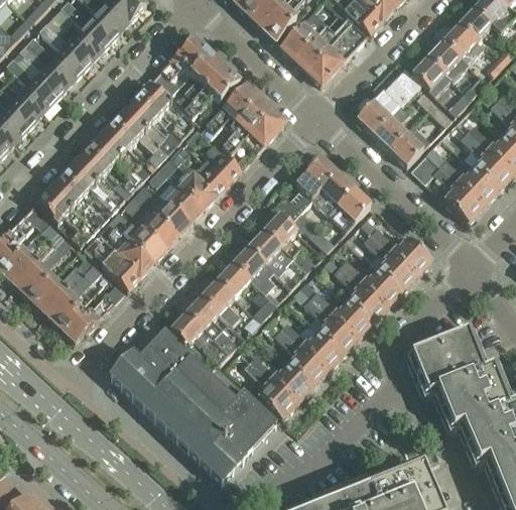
[(42,0),(39,3),(45,8),(53,0),(42,0)]
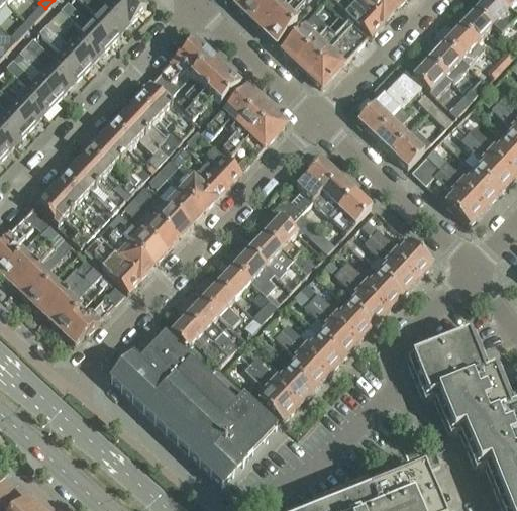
[(80,0),(87,7),(95,15),(94,17),(89,22),(88,23),(110,43),(123,29),(92,0),(80,0)]
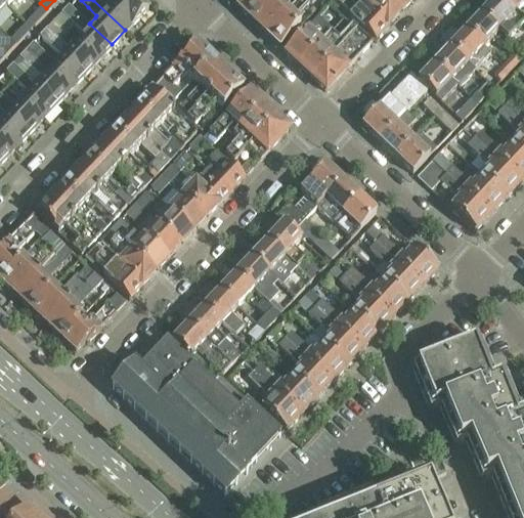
[(93,0),(125,30),(138,14),(123,0),(112,0),(111,1),(110,1),(108,0),(93,0)]
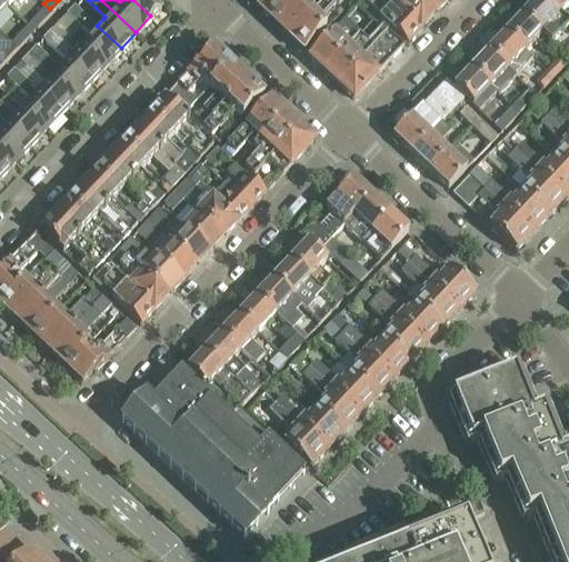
[(133,0),(150,16),(160,6),(155,0),(133,0)]
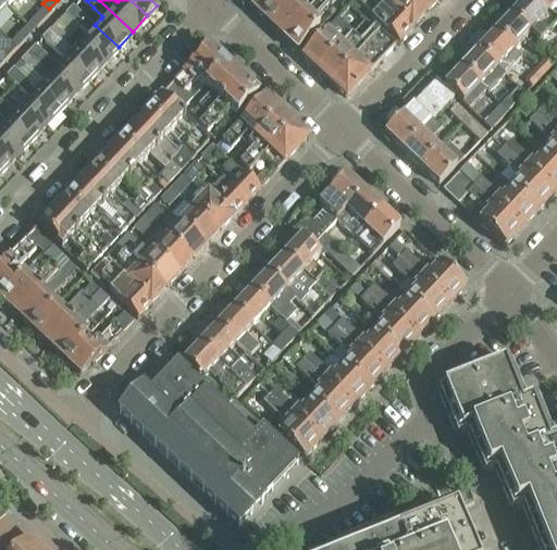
[(250,0),(249,1),(264,16),(280,0),(250,0)]
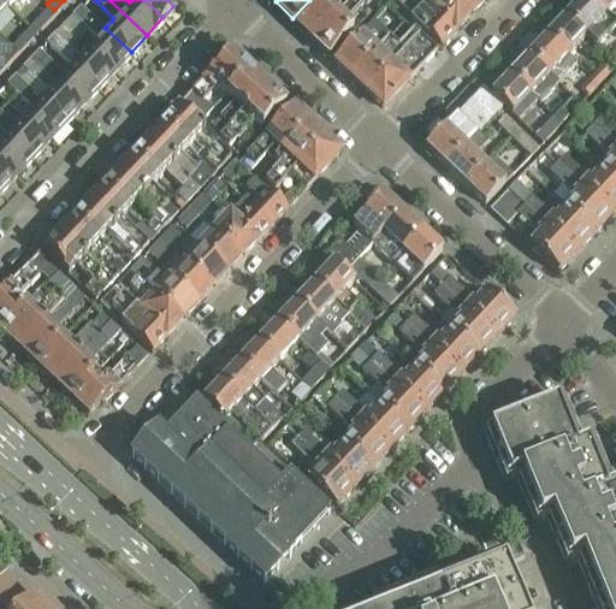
[(309,0),(292,18),(311,35),(343,0),(329,0),(309,0)]
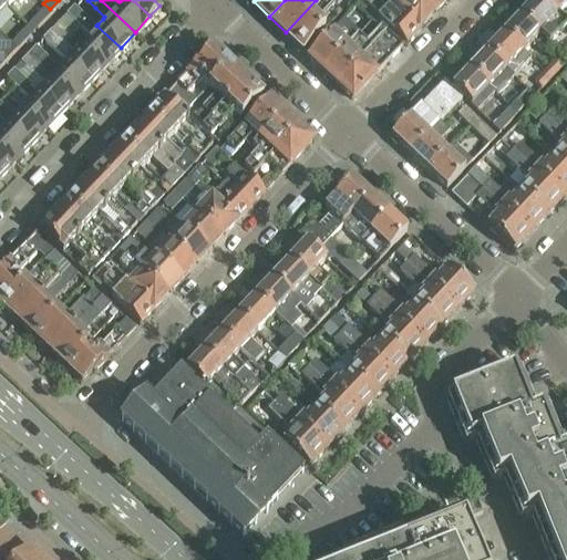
[(316,0),(286,32),(302,48),(322,26),(315,19),(332,0),(316,0)]
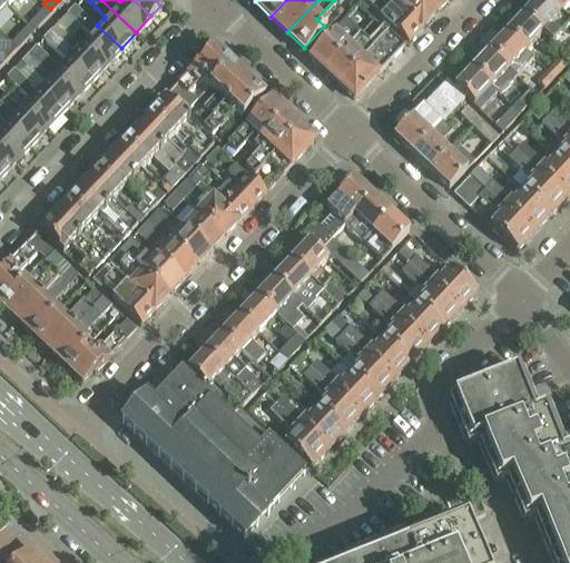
[(359,0),(356,2),(369,13),(373,7),(365,0),(359,0)]
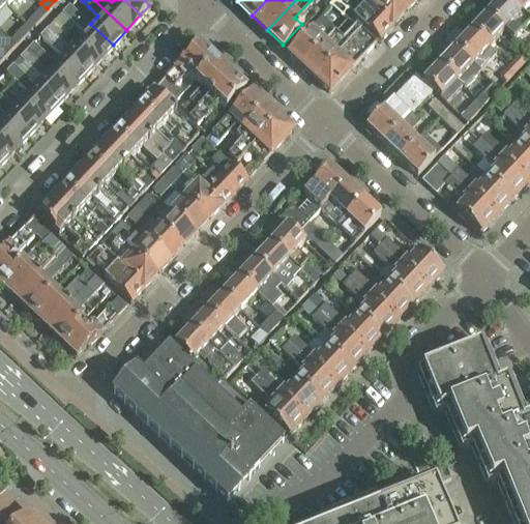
[(340,0),(347,6),(362,22),(364,23),(378,36),(391,22),(369,0),(340,0)]
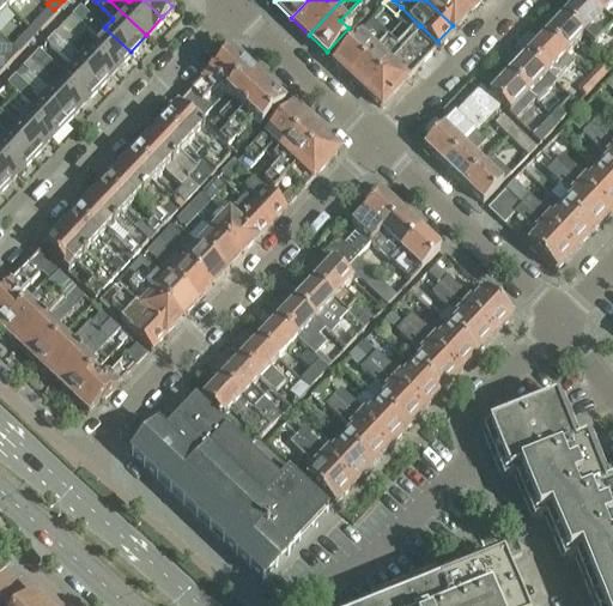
[(426,0),(453,25),(468,10),(457,0),(426,0)]
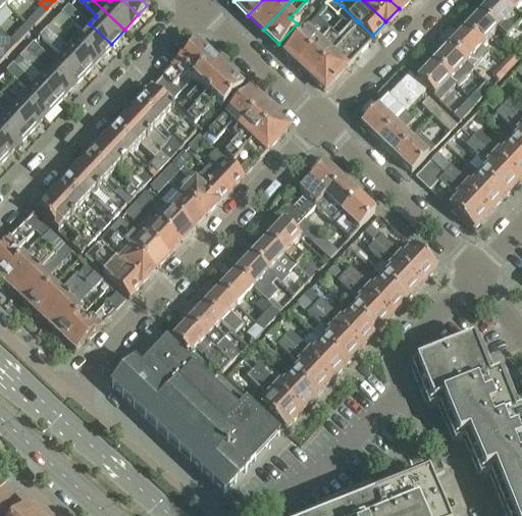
[(389,0),(399,8),(406,0),(389,0)]
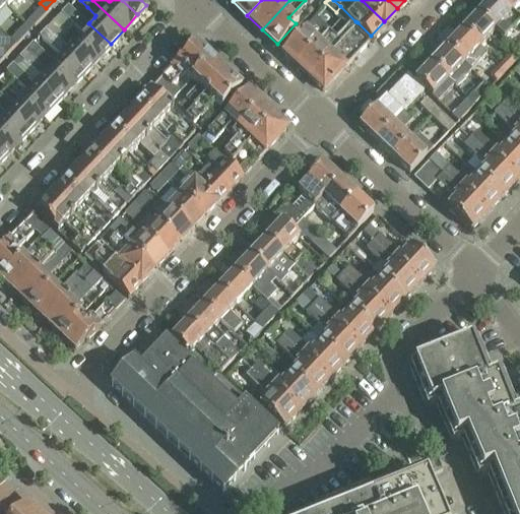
[(505,35),(519,18),(500,0),(485,0),(477,9),(495,25),(505,35)]
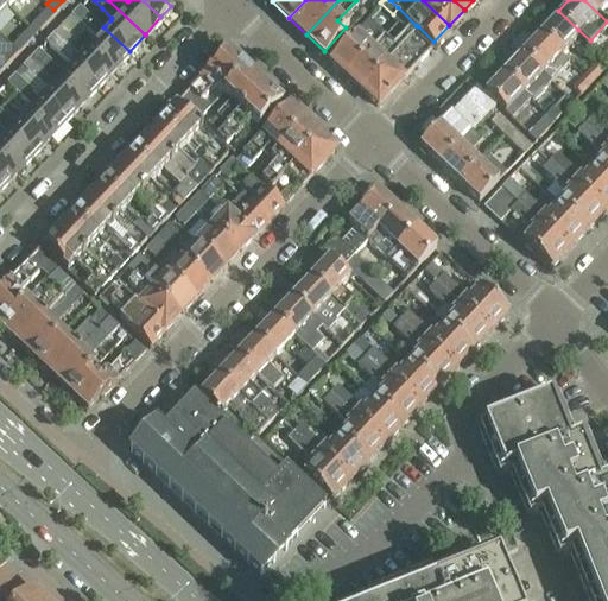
[(584,0),(596,11),(605,0),(584,0)]
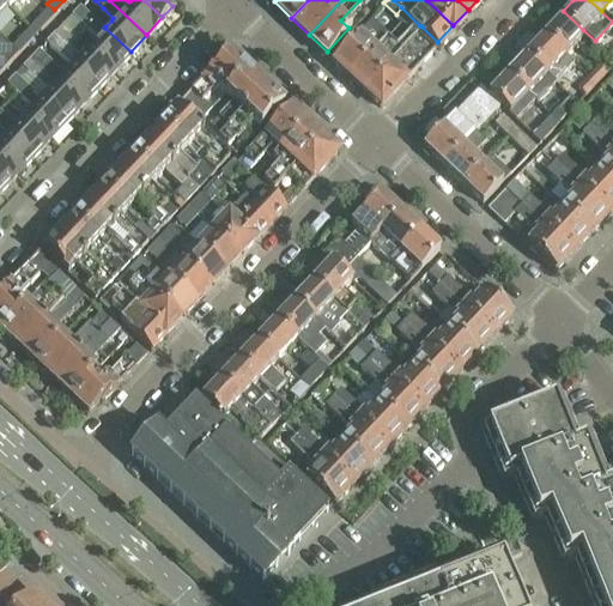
[(105,26),(95,17),(80,4),(79,2),(71,11),(97,36),(87,44),(114,68),(131,52),(104,28),(105,26)]
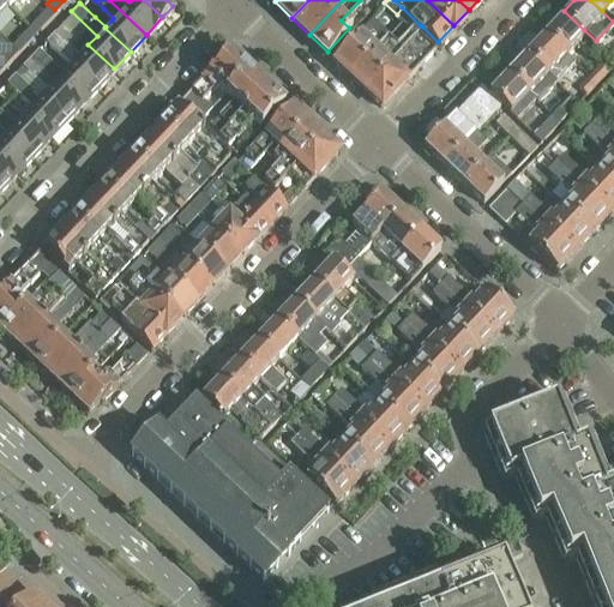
[(34,18),(41,24),(54,10),(47,4),(34,18)]
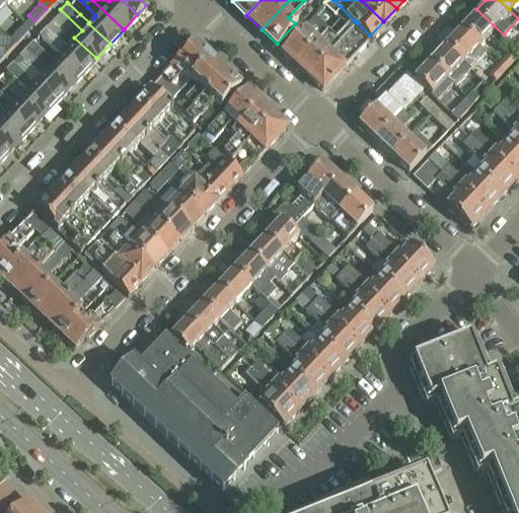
[(460,25),(478,42),(494,25),(476,9),(460,25)]
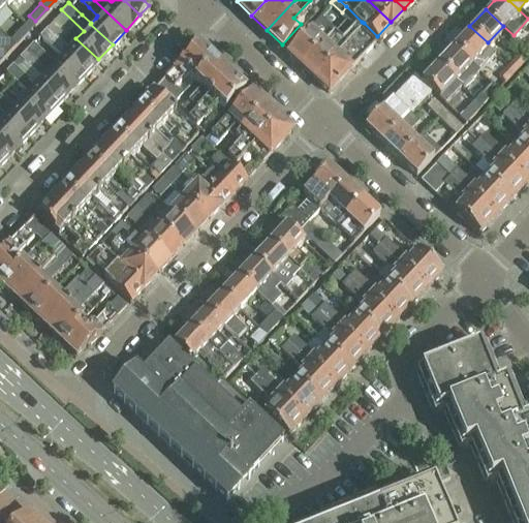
[(315,19),(286,49),(301,62),(330,32),(333,28),(335,27),(320,13),(315,19)]
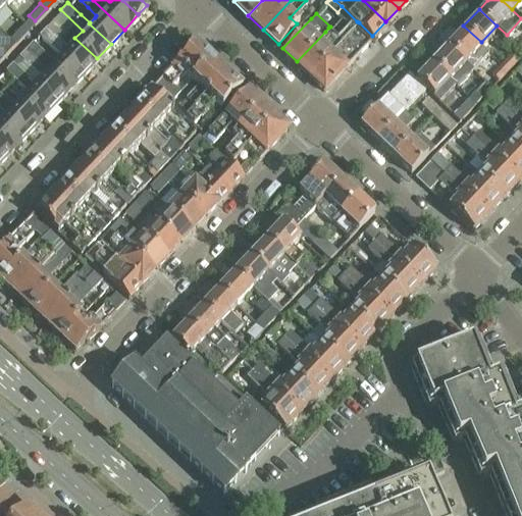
[(325,32),(297,61),(310,73),(338,44),(356,26),(351,21),(349,23),(337,36),(328,28),(325,32)]
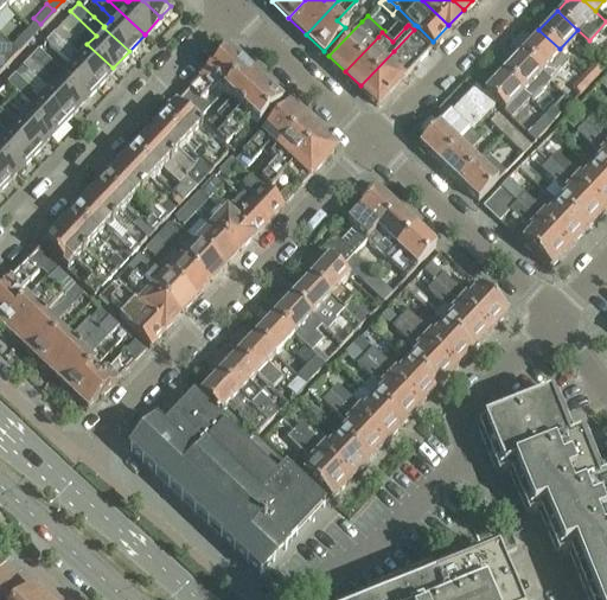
[(11,42),(18,48),(32,33),(25,27),(11,42)]
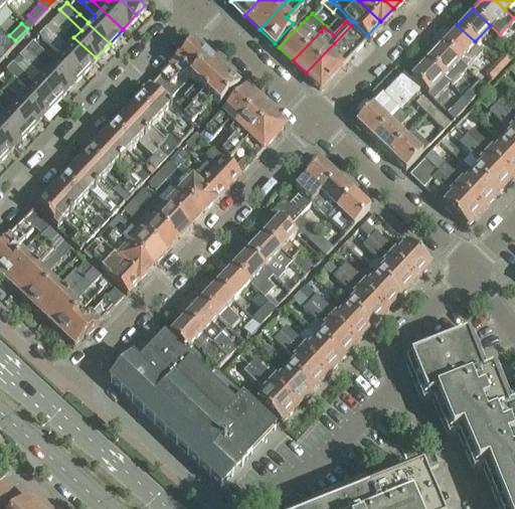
[(73,37),(66,44),(58,37),(45,24),(38,31),(59,52),(60,51),(81,72),(96,57),(73,37)]
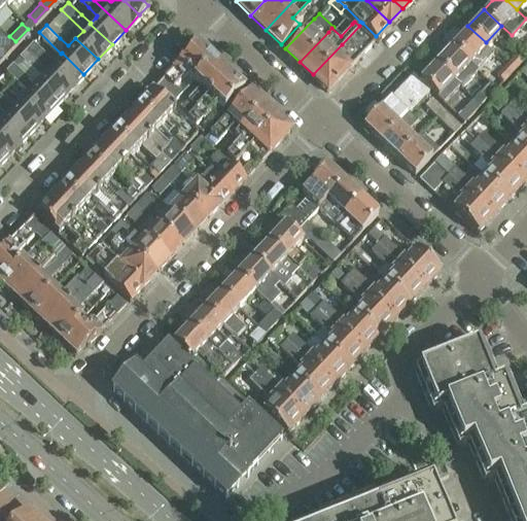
[(342,44),(313,74),(326,87),(328,87),(373,39),(359,26),(342,44)]
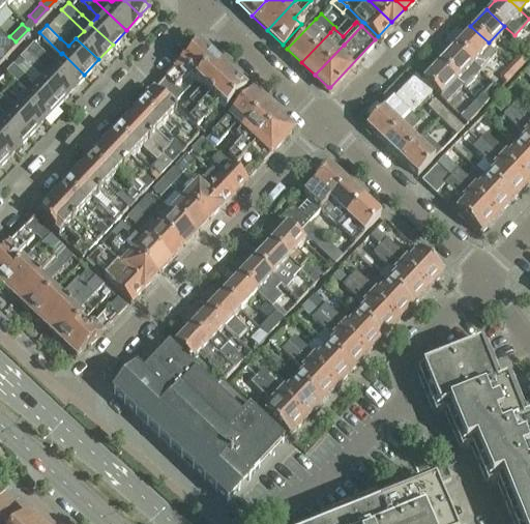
[(489,42),(470,26),(454,42),(472,60),(480,66),(496,50),(489,42)]
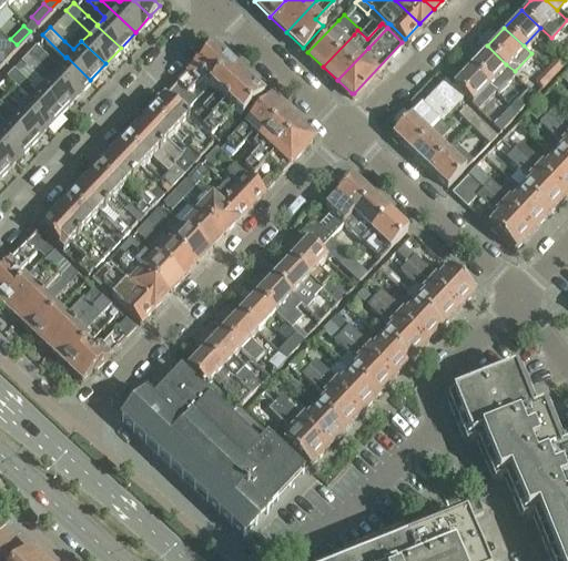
[(0,33),(0,62),(17,44),(10,39),(8,41),(0,33)]
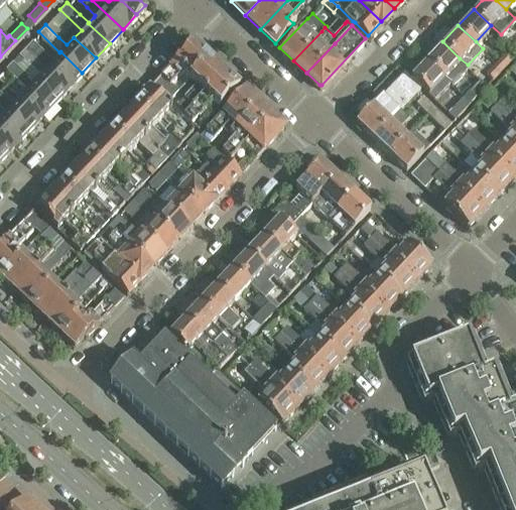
[(31,38),(25,45),(69,87),(82,73),(60,51),(59,52),(53,59),(31,38)]
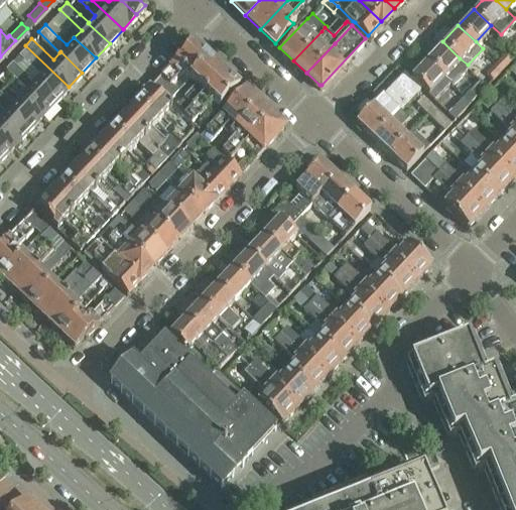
[(160,73),(152,82),(168,97),(177,87),(170,81),(182,68),(189,74),(210,53),(195,39),(185,49),(183,47),(160,73)]
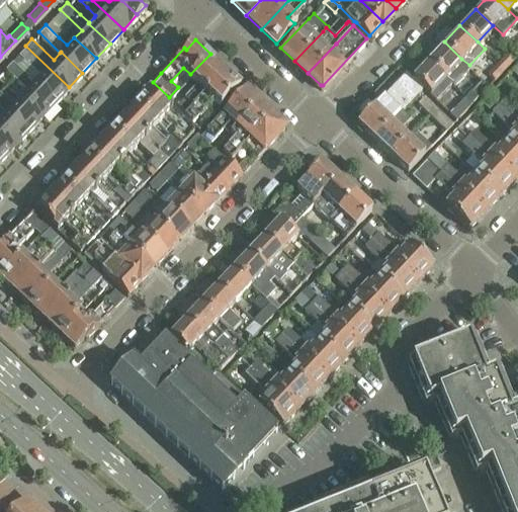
[(469,65),(461,59),(444,41),(429,59),(446,75),(452,81),(453,82),(469,65)]
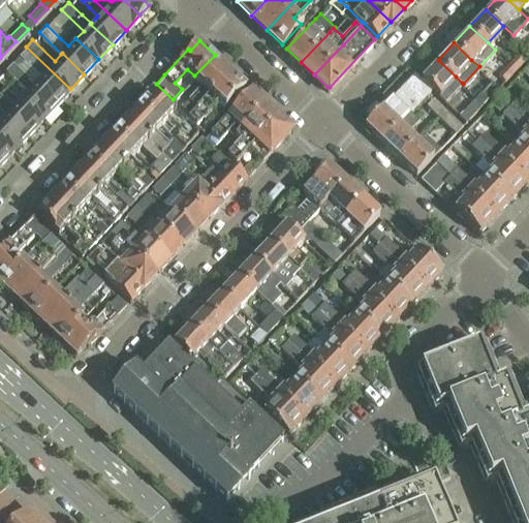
[(26,47),(19,54),(27,62),(41,75),(34,83),(56,103),(70,89),(26,47)]
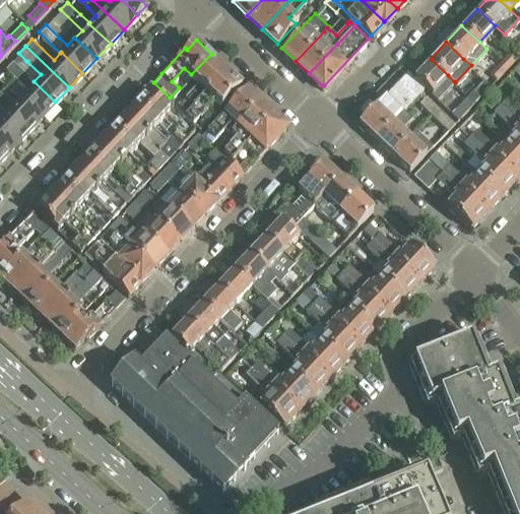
[(505,67),(514,57),(508,51),(499,60),(505,67)]
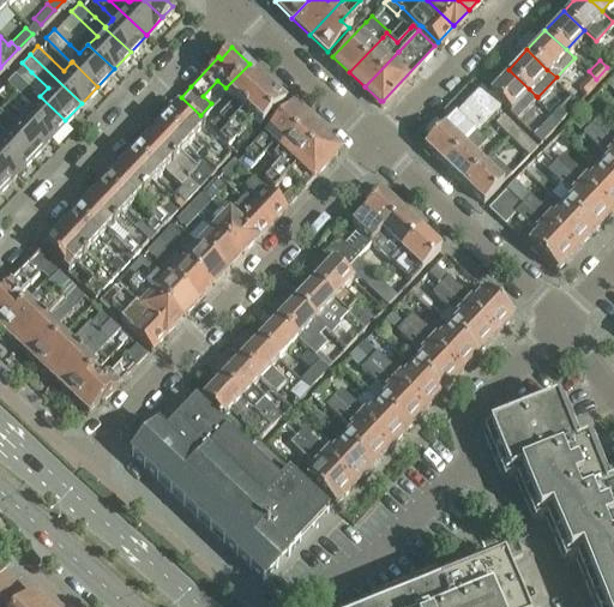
[(234,96),(208,122),(218,132),(228,121),(266,80),(250,64),(226,88),(234,96)]
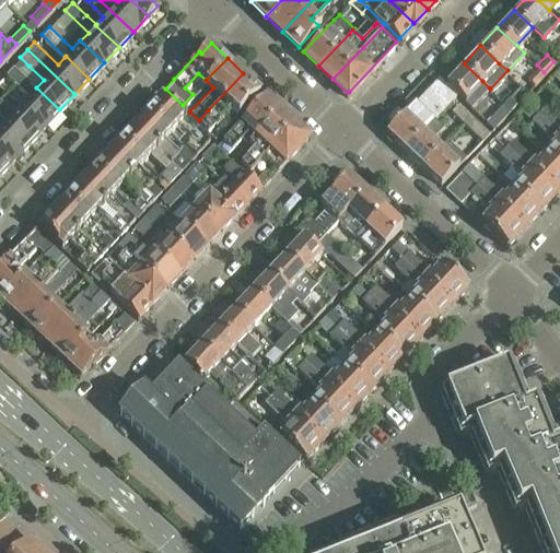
[(489,87),(482,81),(464,63),(446,81),(456,91),(471,105),(485,92),(489,87)]
